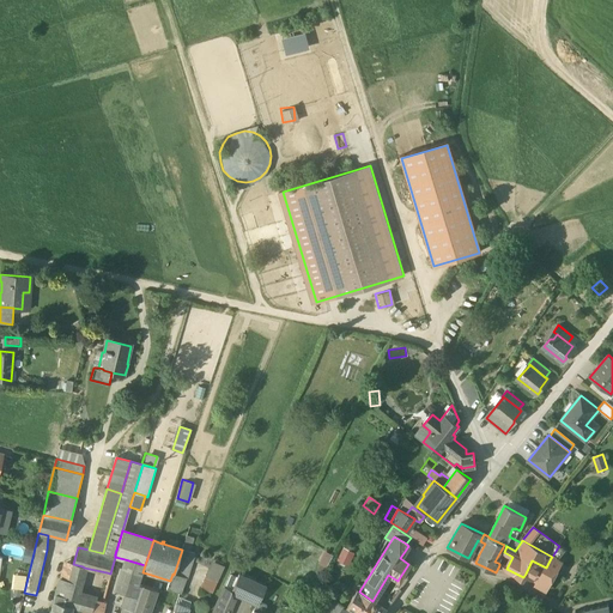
[(504,545),(495,562),(498,563),(504,552),(507,546),(504,545)]
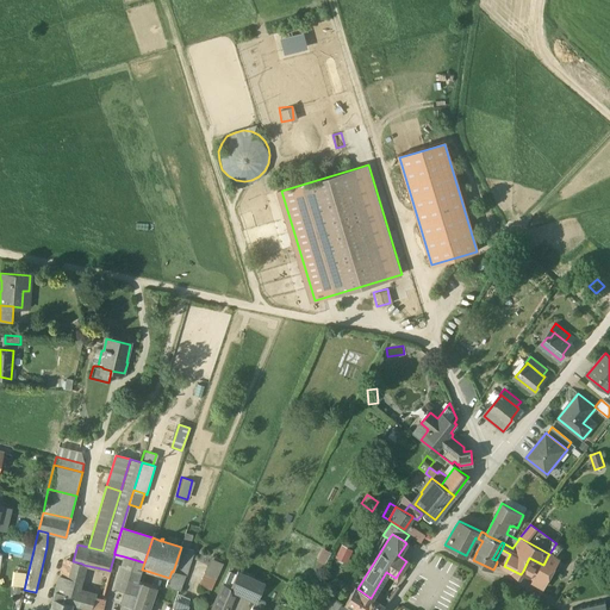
[(555,545),(549,554),(553,556),(555,556),(560,549),(560,548),(555,545)]
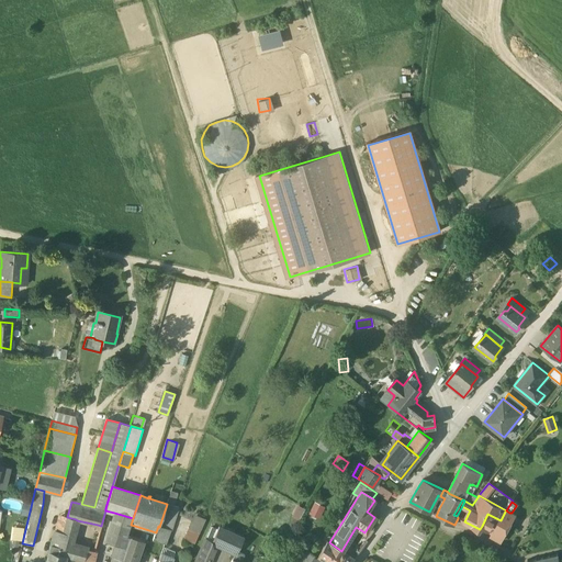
[(310,514),(318,517),(323,506),(314,503),(310,514)]
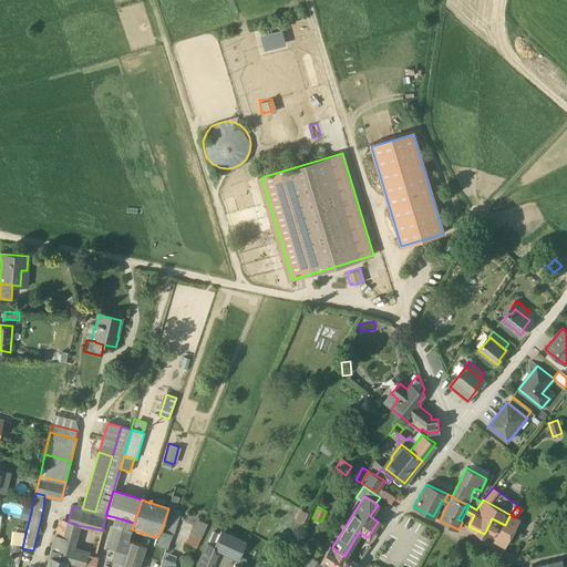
[(175,509),(168,508),(161,532),(171,535),(172,536),(181,512),(175,509)]
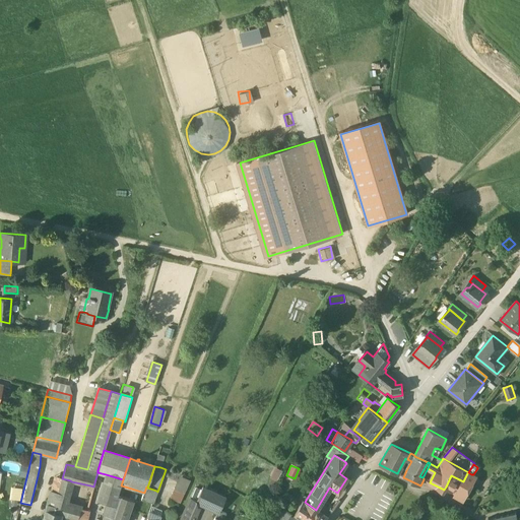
[(273,466),(269,476),(276,479),(280,469),(273,466)]
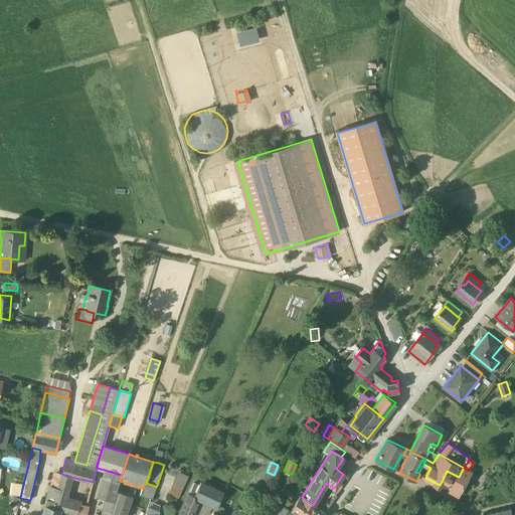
[(431,468),(423,464),(418,473),(419,474),(419,475),(425,478),(431,468)]
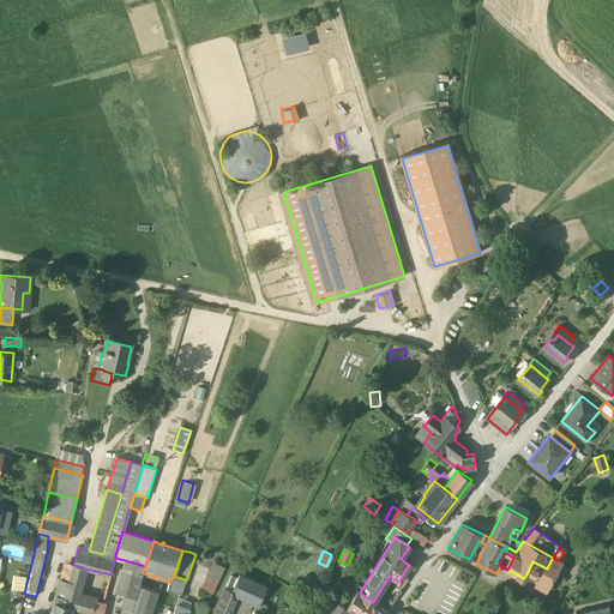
[(547,569),(540,582),(537,587),(547,591),(561,565),(552,559),(547,569)]
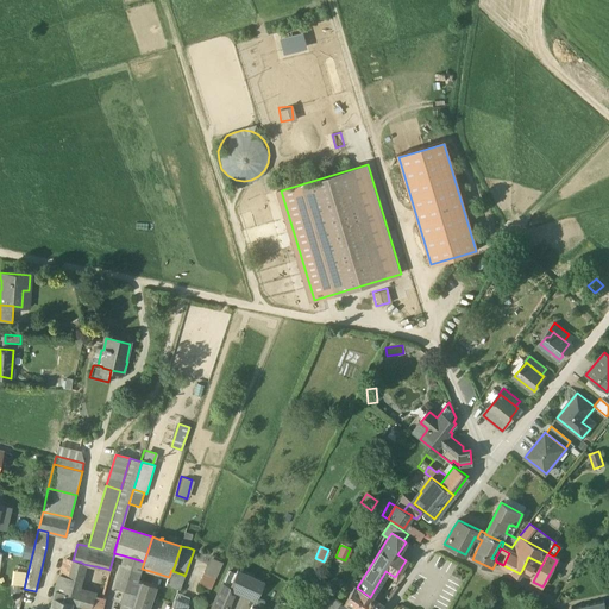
[(144,562),(124,556),(114,586),(126,590),(137,594),(139,582),(138,581),(140,573),(142,569),(144,562)]
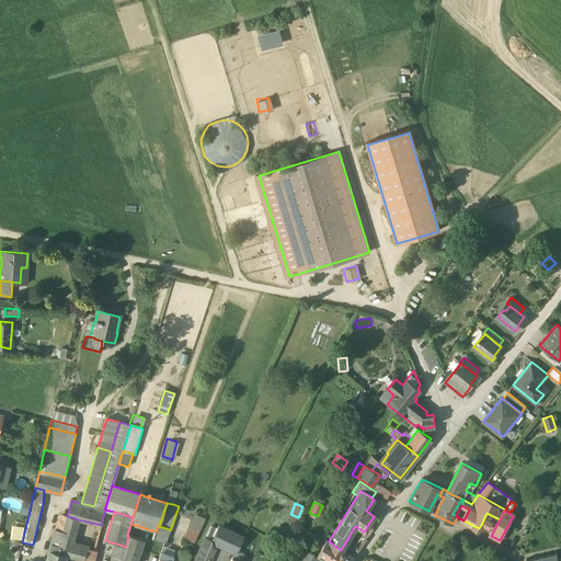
[(500,519),(487,513),(481,525),(493,531),(500,519)]
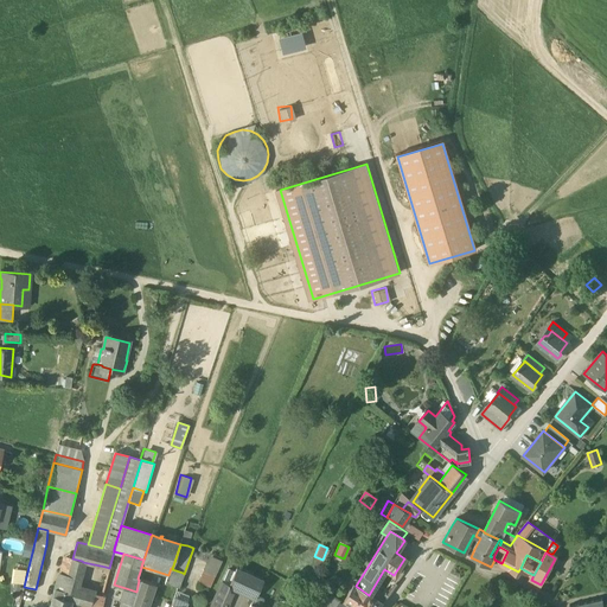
[(72,558),(63,558),(59,573),(68,575),(71,562),(83,564),(83,562),(82,561),(72,558)]
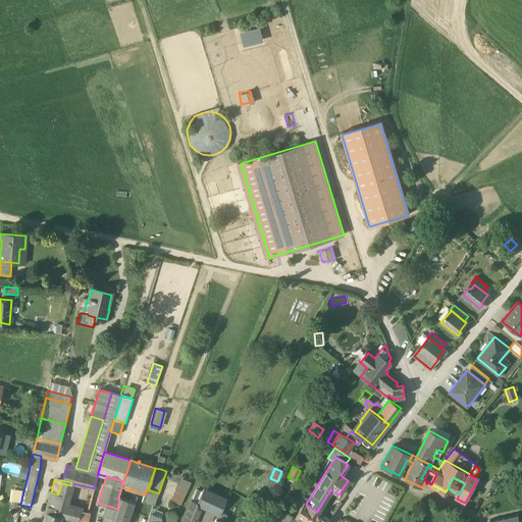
[(71,485),(61,483),(58,494),(68,497),(71,485)]
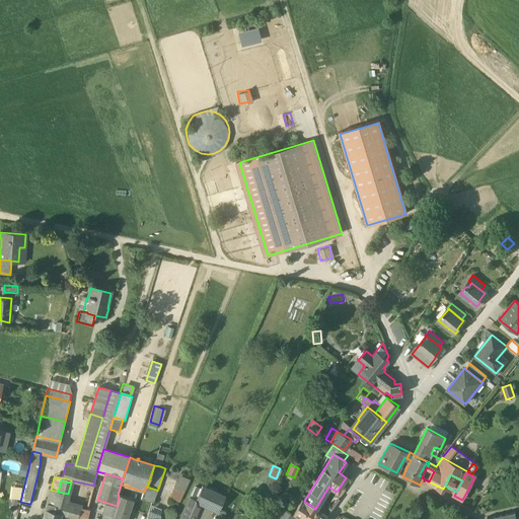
[(9,498),(20,498),(21,487),(10,486),(9,498)]
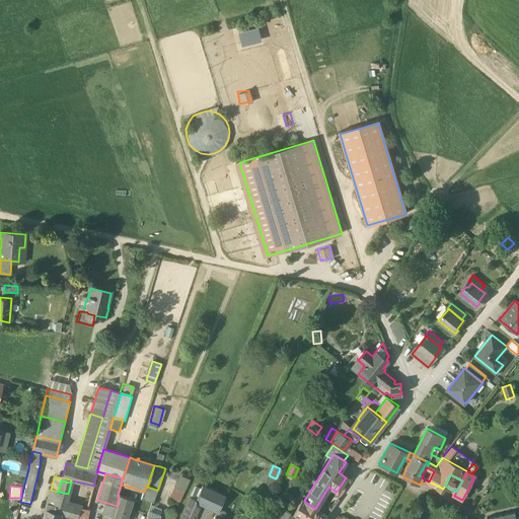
[(147,487),(146,486),(144,492),(141,498),(152,502),(156,490),(147,487)]
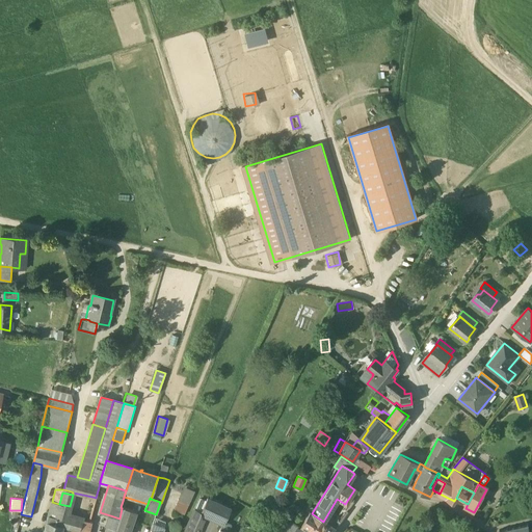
[(231,509),(207,498),(201,511),(206,514),(223,523),(231,509)]
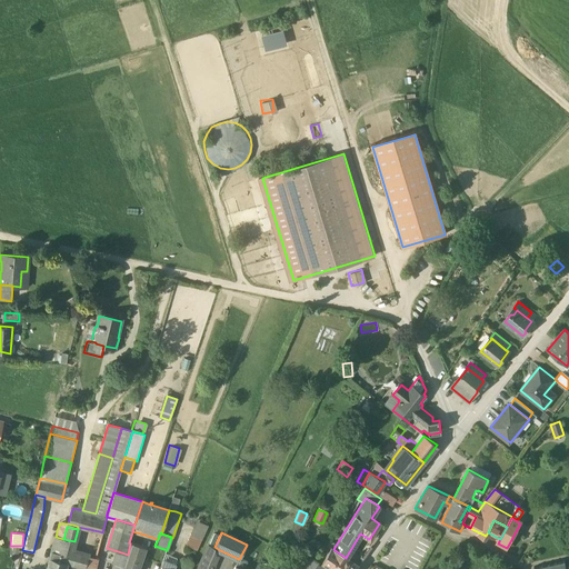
[(202,539),(191,535),(186,546),(197,550),(202,539)]
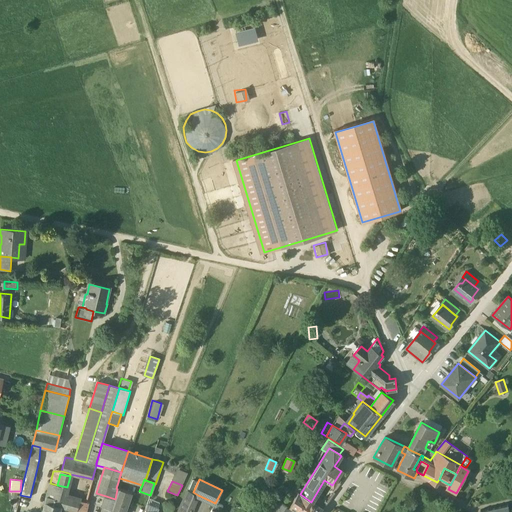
[(57,485),(50,483),(47,493),(64,498),(65,496),(67,487),(57,485)]
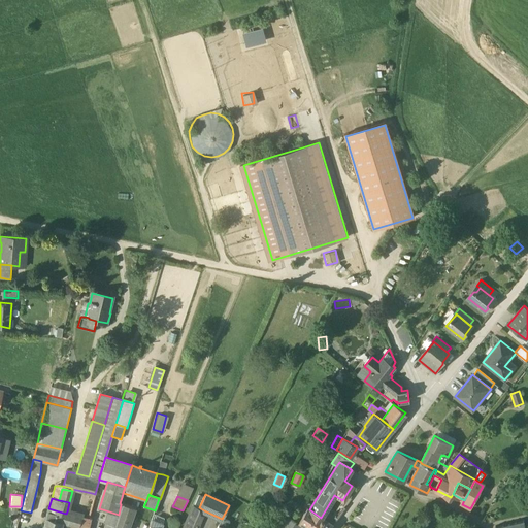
[(123,503),(116,525),(113,527),(126,527),(133,507),(123,503)]
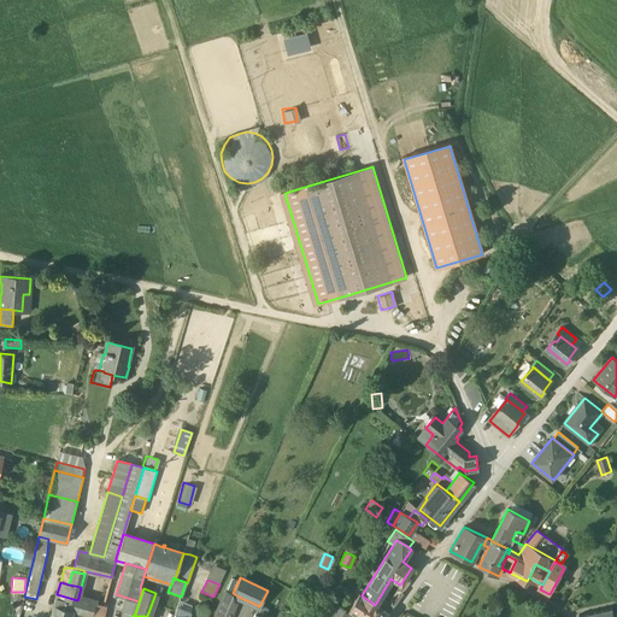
[(233,593),(225,591),(219,605),(233,611),(239,597),(233,593)]
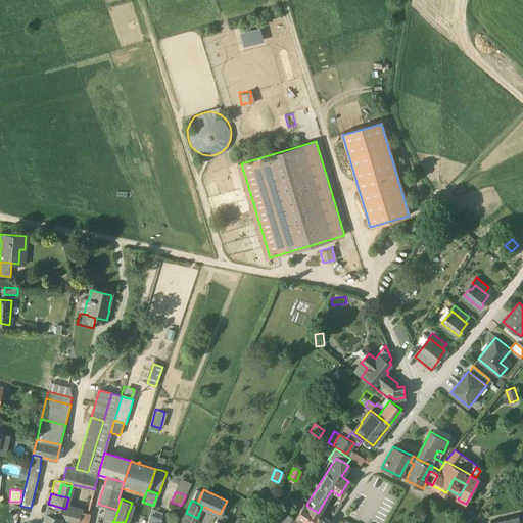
[(230,502),(227,501),(220,514),(226,517),(226,516),(228,513),(232,503),(230,502)]
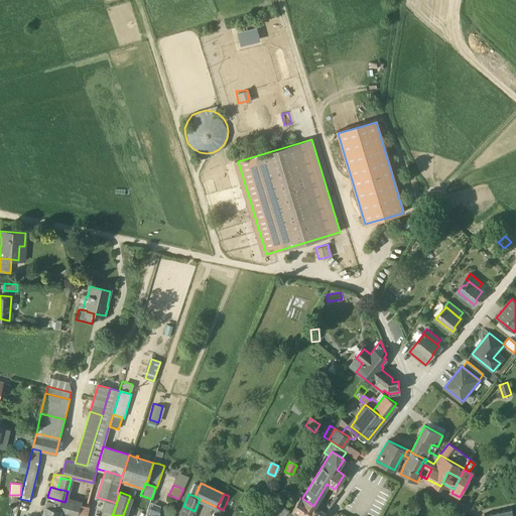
[(232,515),(240,502),(229,496),(225,506),(232,509),(227,515),(232,515)]
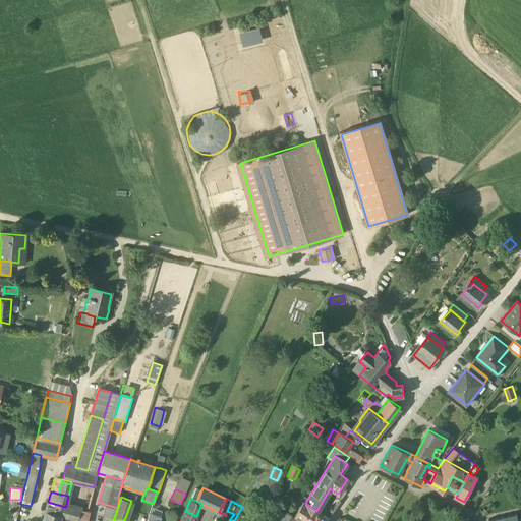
[(65,507),(48,502),(42,520),(59,520),(61,516),(63,516),(65,507)]
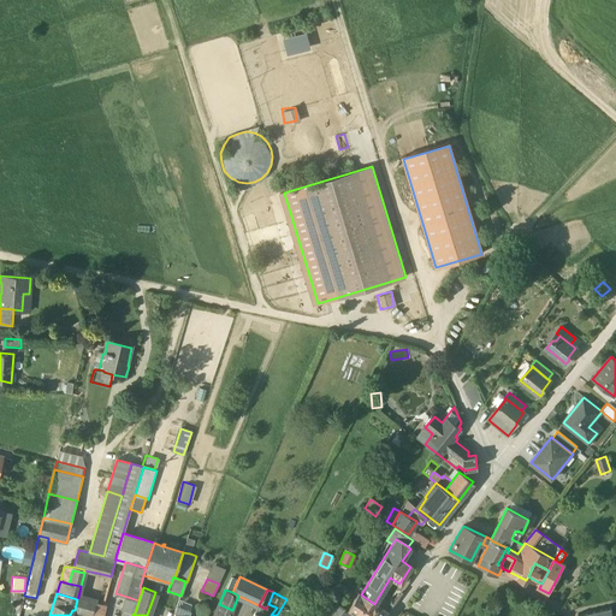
[(361,594),(359,593),(349,609),(359,615),(385,615),(388,612),(374,604),(361,594)]
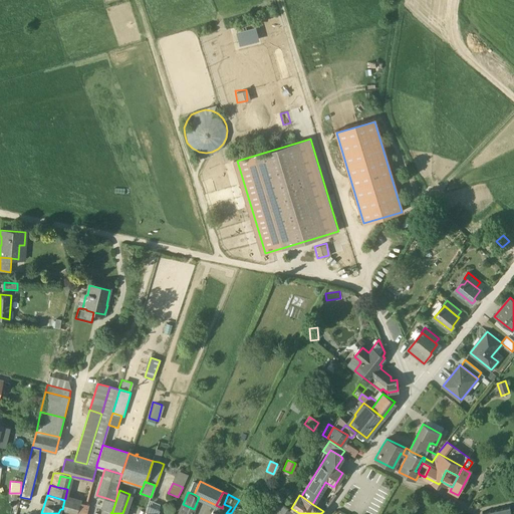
[(64,500),(62,509),(69,511),(72,500),(65,498),(64,500)]
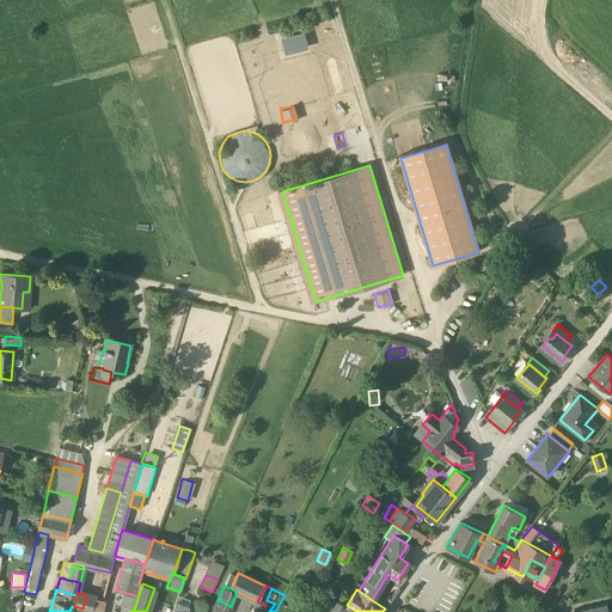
[(138,597),(127,593),(123,606),(134,609),(138,597)]
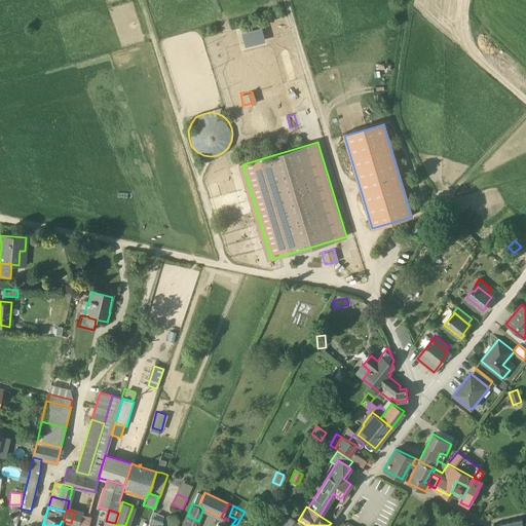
[(88,525),(91,517),(74,512),(71,523),(72,523),(70,525),(88,525)]
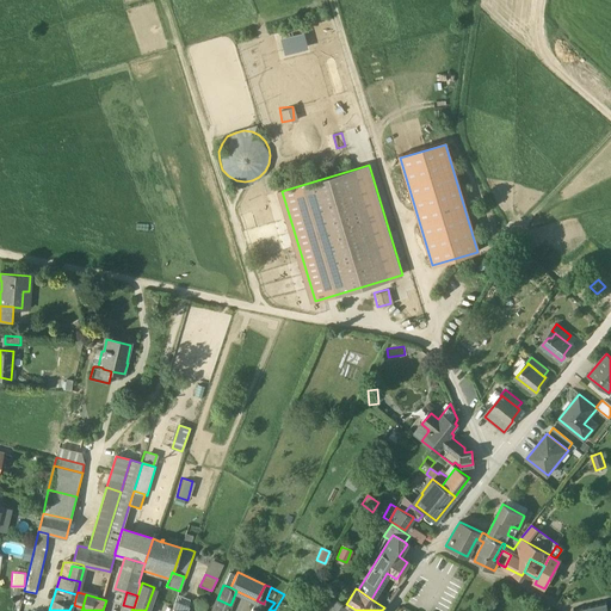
[(326,603),(321,610),(337,610),(340,605),(341,603),(332,598),(328,604),(326,603)]
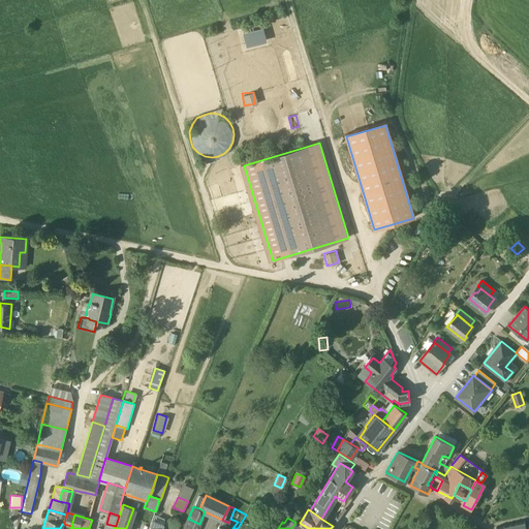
[(188,519),(183,528),(196,528),(199,524),(188,519)]
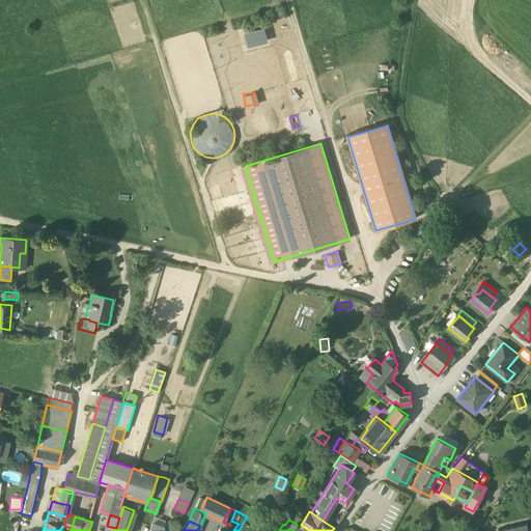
[(162,530),(164,527),(151,522),(149,529),(150,529),(149,530),(162,530)]
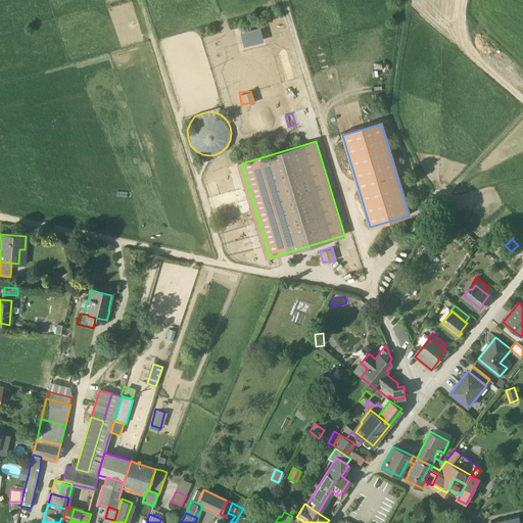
[(226,517),(220,514),(216,521),(221,522),(224,522),(228,517),(226,516),(226,517)]
